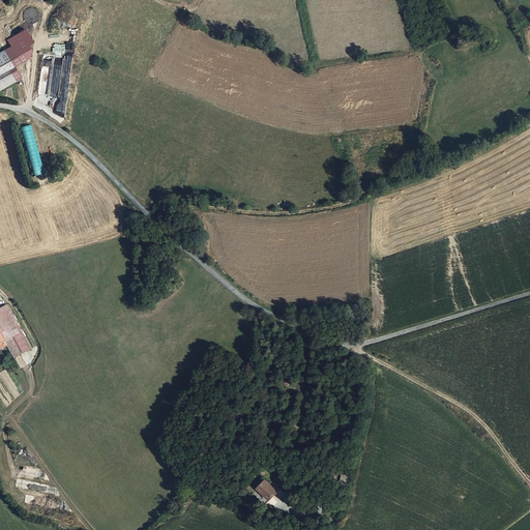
[(11,46),(5,49),(15,65),(28,58),(30,49),(28,45),(31,42),(25,31),(8,40),(11,46)]
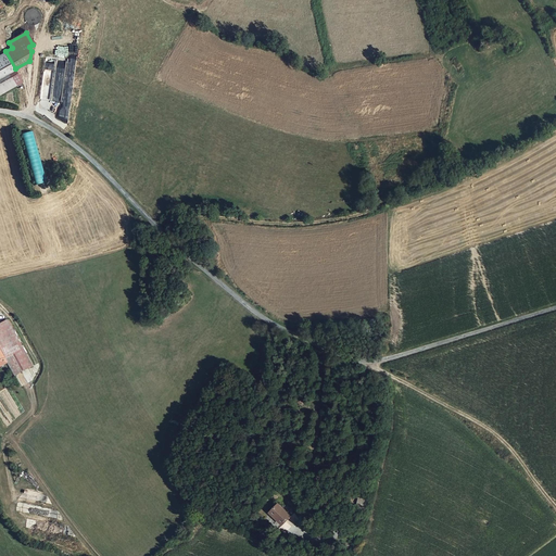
[(15,68),(5,51),(0,54),(0,92),(16,84),(10,72),(15,68)]
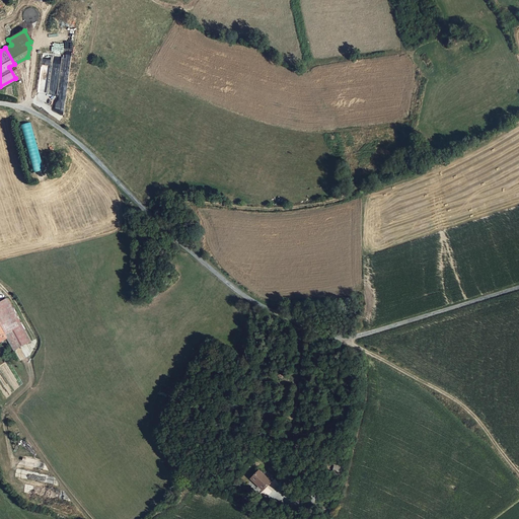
[(32,124),(21,127),(33,174),(45,171),(32,124)]
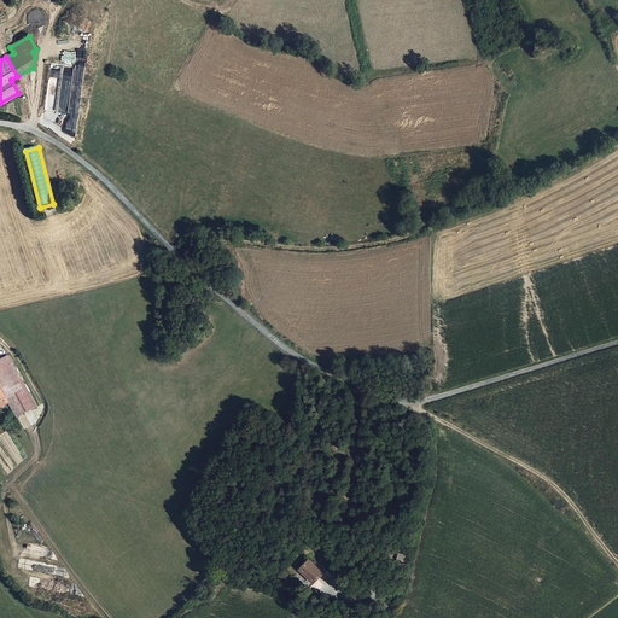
[(0,384),(4,391),(9,400),(17,414),(36,403),(7,351),(0,355),(0,384)]
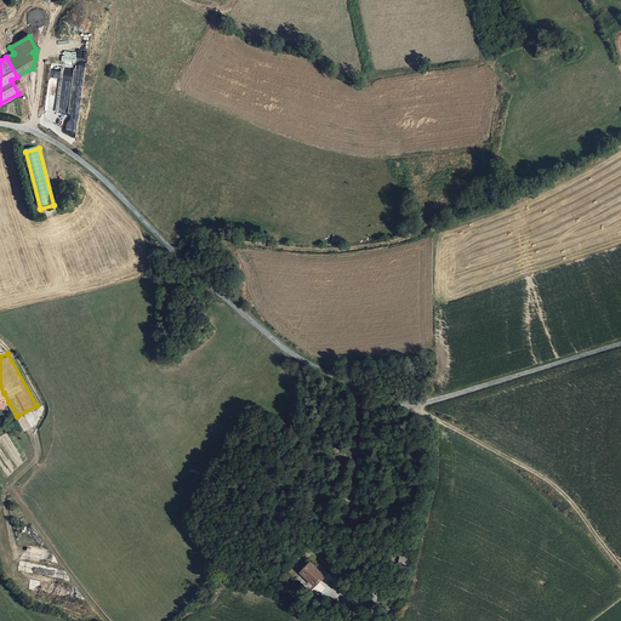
[(312,563),(301,573),(315,588),(326,579),(312,563)]
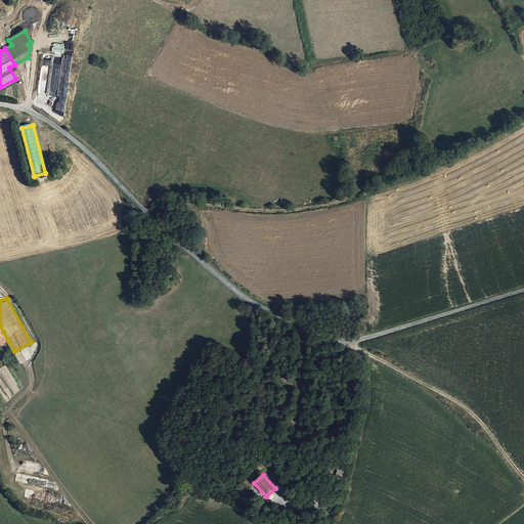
All buildings are outlined.
